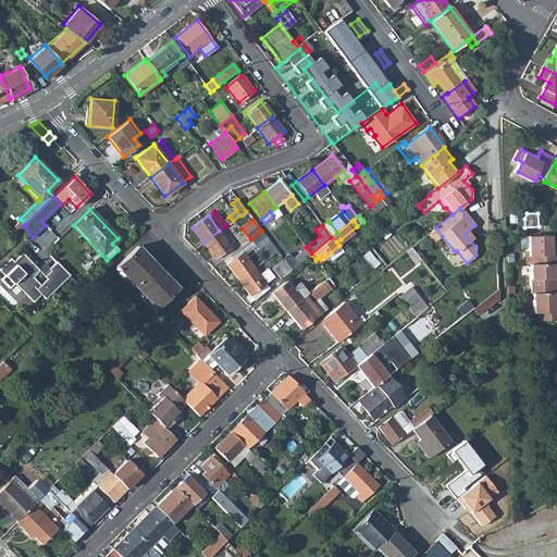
[(442,236),(435,227),(428,234),(434,242),(442,236)]
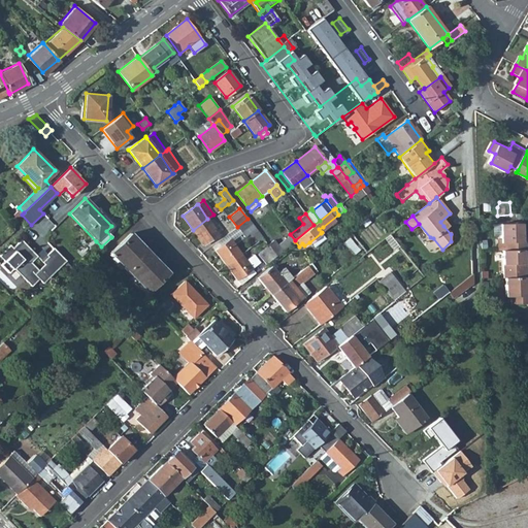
[(207,219),(193,230),(203,244),(219,234),(215,228),(210,222),(209,221),(208,221),(207,219)]
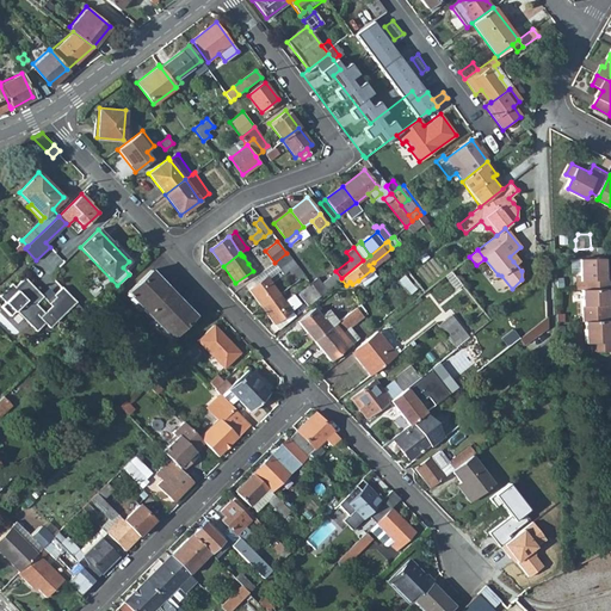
[(253,260),(248,253),(244,257),(248,264),(253,260)]
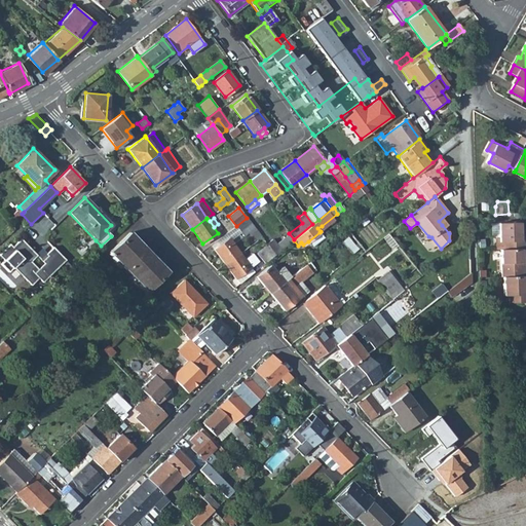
[(262,237),(247,218),(236,226),(240,231),(243,236),(248,233),(251,237),(253,236),(257,240),(262,237)]
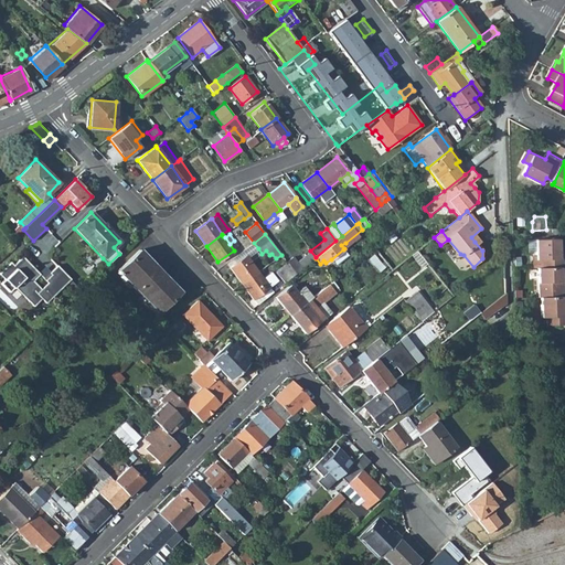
[(230,244),(234,251),(238,246),(234,241),(230,244)]
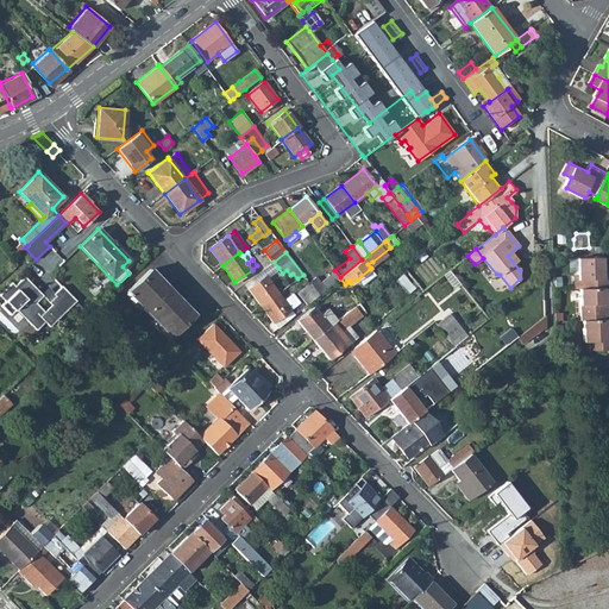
[(608,278),(607,278),(607,259),(582,259),(582,275),(582,280),(588,280),(588,289),(607,289),(608,288),(608,278)]
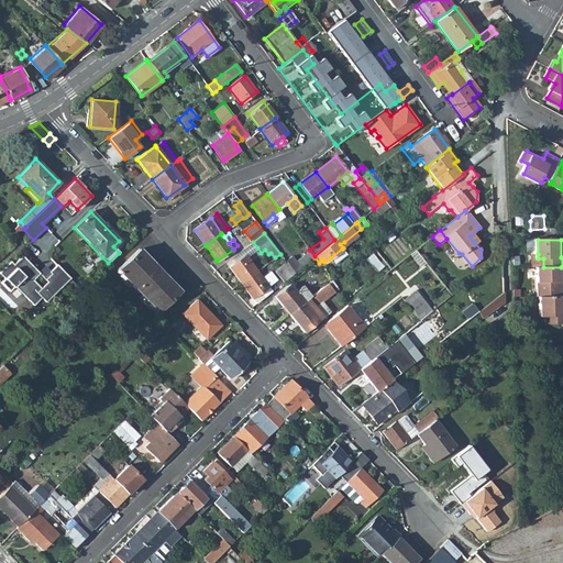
[(257,247),(253,242),(228,261),(231,265),(245,255),(246,256),(257,247)]
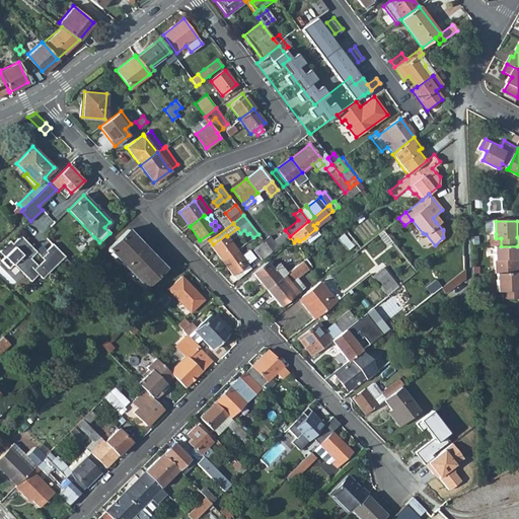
[(282,226),(269,236),(273,241),(285,230),(282,226)]
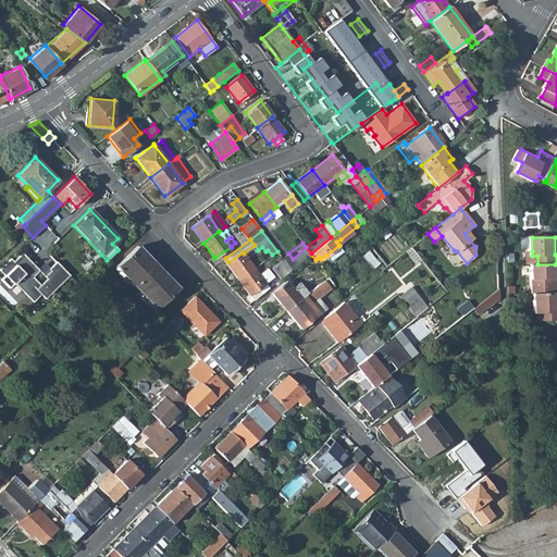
[(115,268),(156,308),(176,287),(137,246),(115,268)]
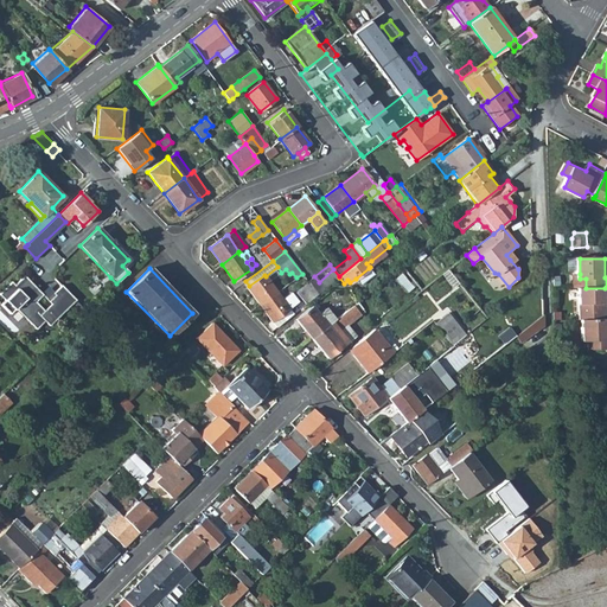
[(356,279),(360,285),(374,275),(369,268),(356,279)]
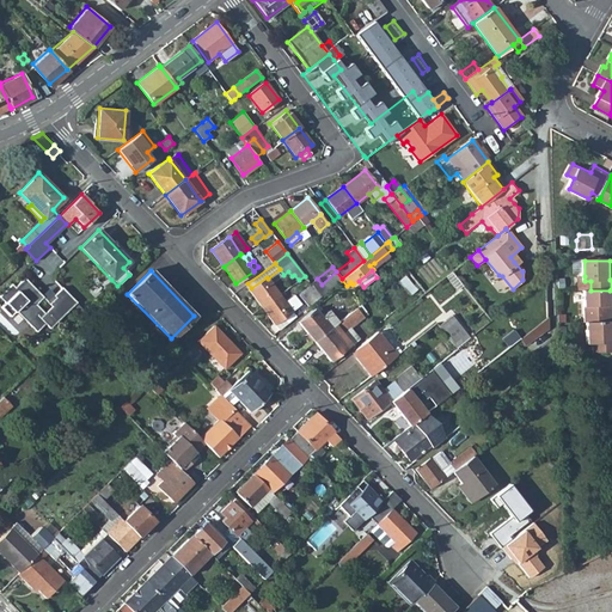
[(342,279),(336,271),(322,285),(317,279),(316,279),(310,283),(311,285),(320,297),(342,280),(342,279)]
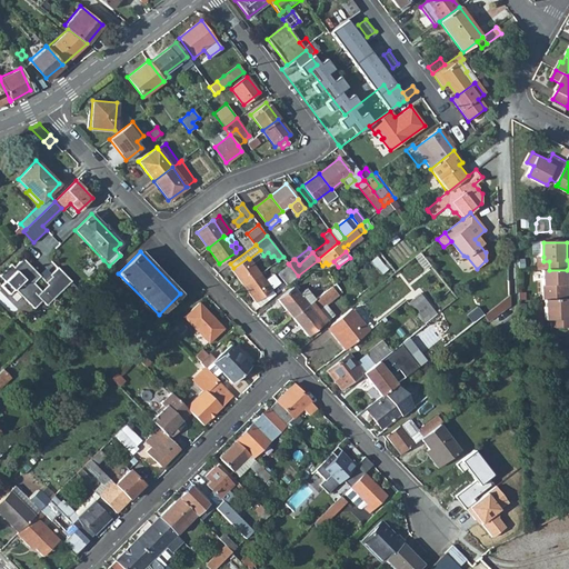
[(427,262),(419,252),(413,258),(421,268),(427,262)]
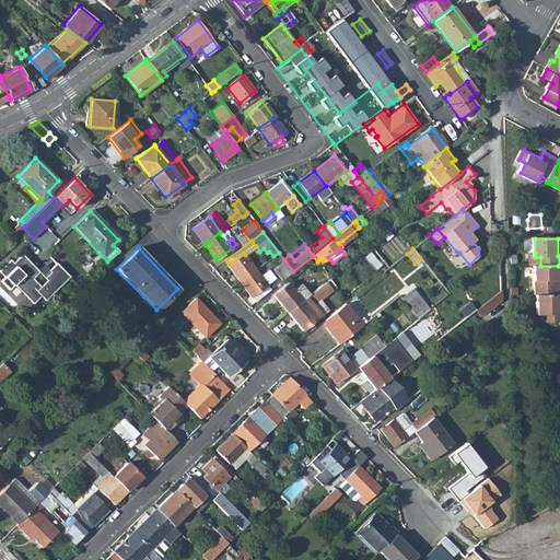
[(229,266),(240,281),(255,269),(245,255),(244,254),(230,264),(229,266)]
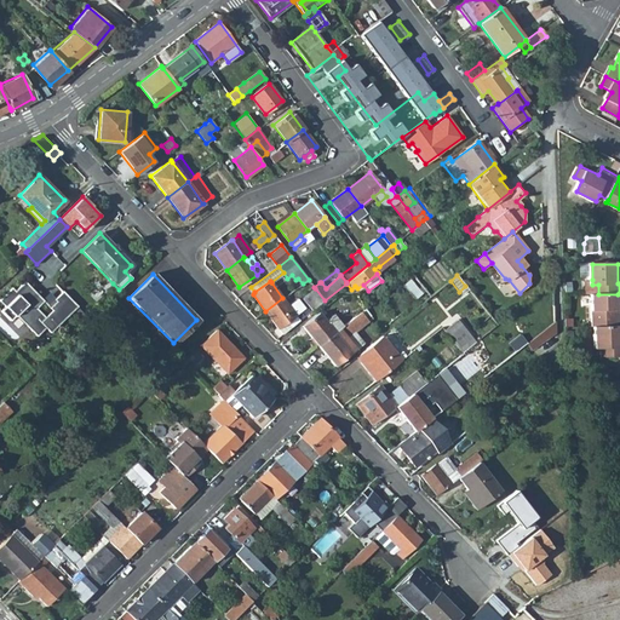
[(50,333),(76,306),(62,291),(47,305),(53,311),(46,319),(38,309),(44,303),(26,282),(16,292),(12,288),(0,300),(0,302),(5,306),(0,311),(10,321),(16,315),(36,337),(45,328),(50,333)]
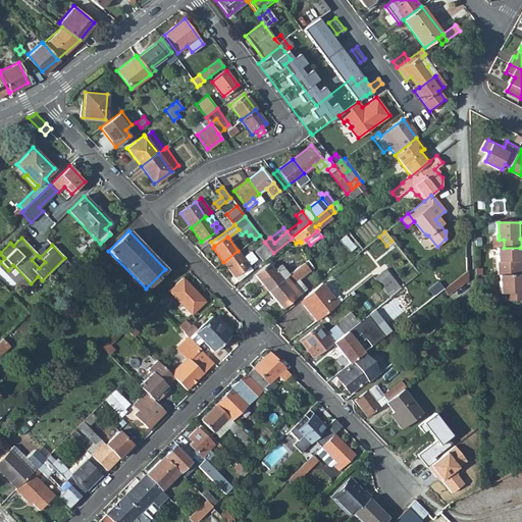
[(265,243),(255,251),(263,261),(273,253),(265,243)]
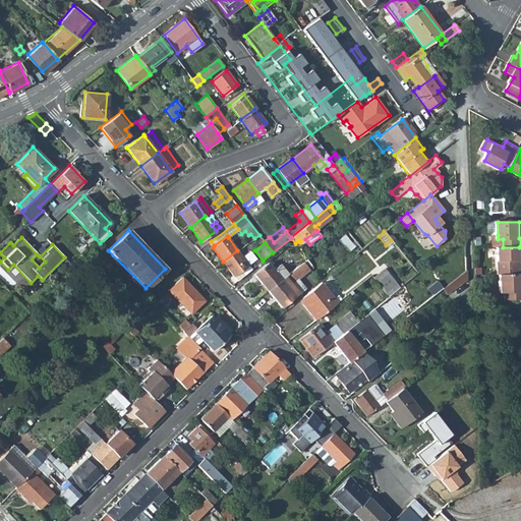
[(503,247),(498,247),(499,274),(501,274),(520,273),(520,265),(519,247),(503,247)]
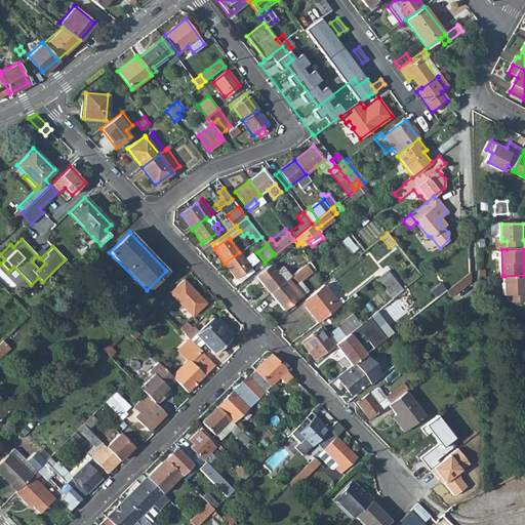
[(235,278),(249,268),(245,260),(239,252),(225,264),(235,278)]
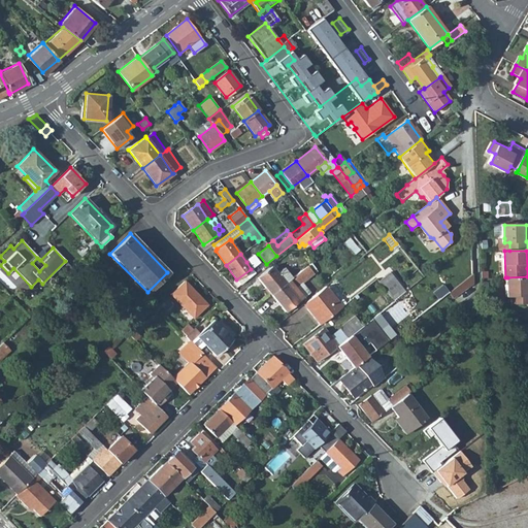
[(257,265),(253,258),(246,262),(251,269),(257,265)]
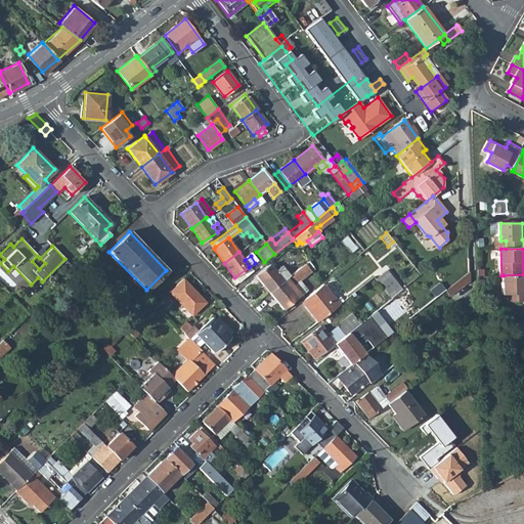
[(255,275),(268,293),(289,276),(280,266),(274,271),(269,264),(255,275)]
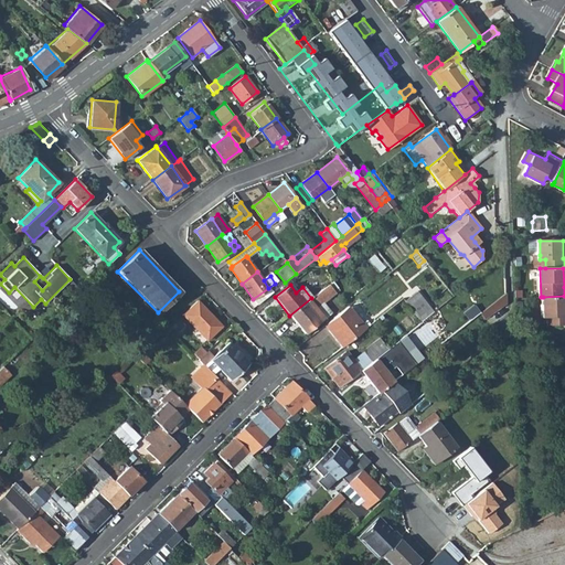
[(289,316),(305,333),(330,313),(322,304),(334,292),(328,285),(311,298),(289,316)]
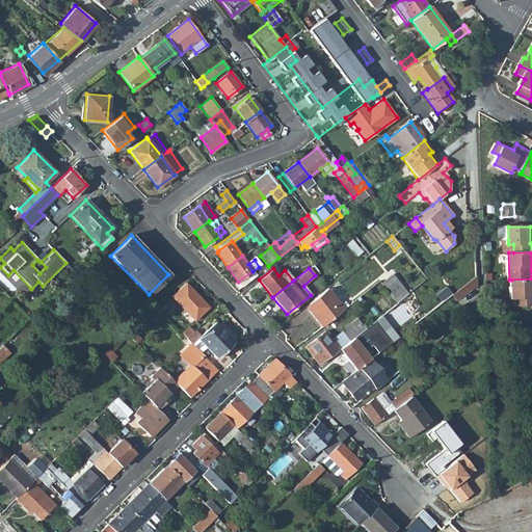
[(253,271),(238,282),(242,287),(257,275),(253,271)]
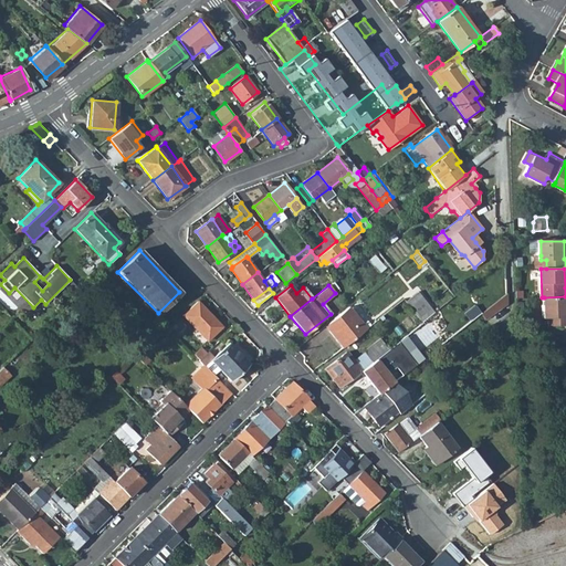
[(417,294),(406,303),(421,323),(453,297),(447,290),(441,294),(444,299),(429,310),(417,294)]
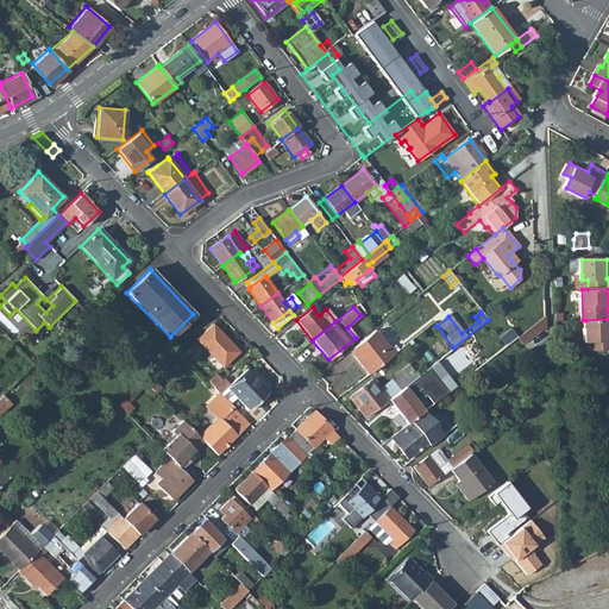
[(545,336),(545,316),(527,331),(519,337),(518,338),(522,345),(528,340),(532,345),(545,336)]
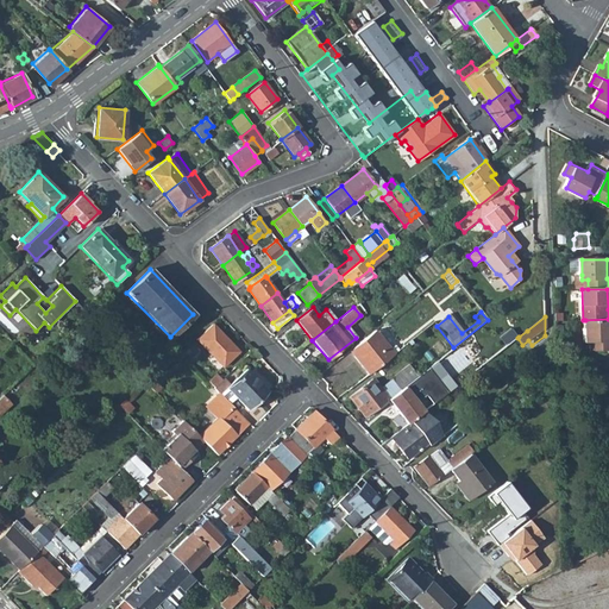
[(608,319),(585,320),(585,343),(592,343),(592,351),(608,350),(608,319)]
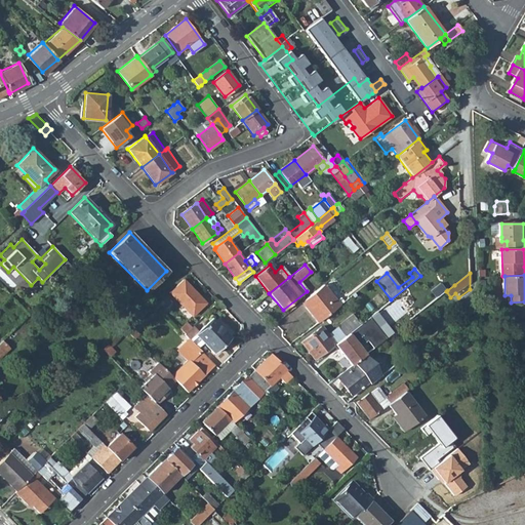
[(193,316),(206,304),(184,280),(170,293),(193,316)]
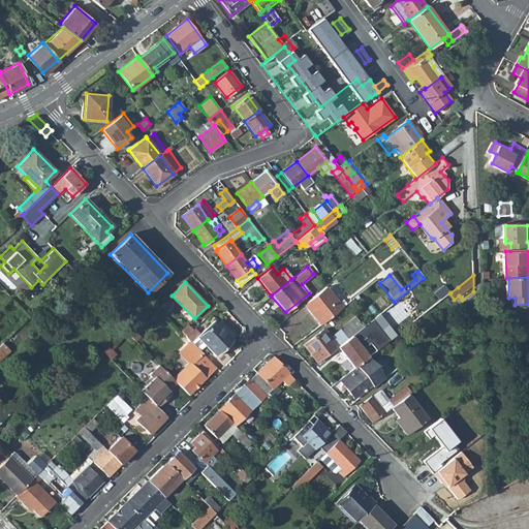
[(454,282),(447,287),(450,292),(458,287),(454,282)]
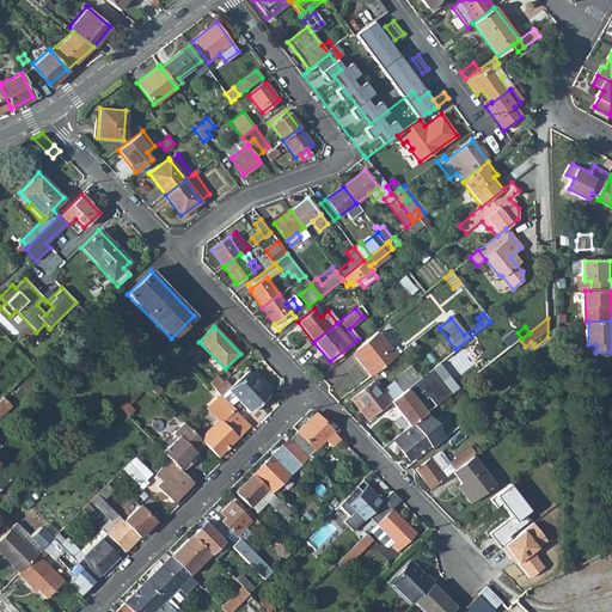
[(375,332),(350,353),(369,378),(395,356),(375,332)]
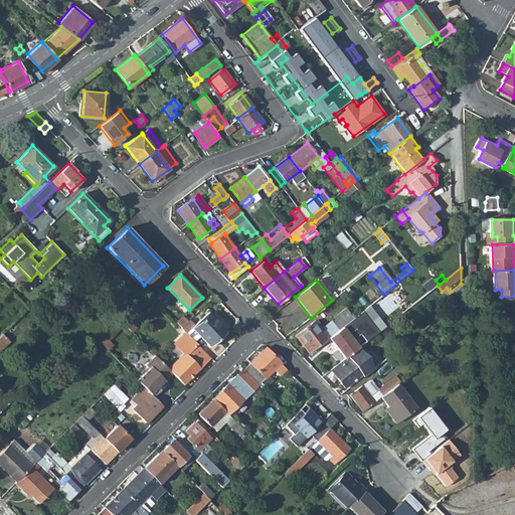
[(462,300),(462,288),(449,298),(455,305),(462,300)]
